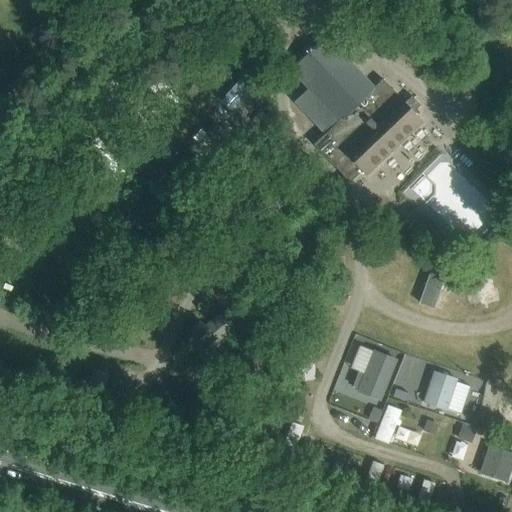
[(184,8),(176,15),(183,22),(191,15),(184,8)]
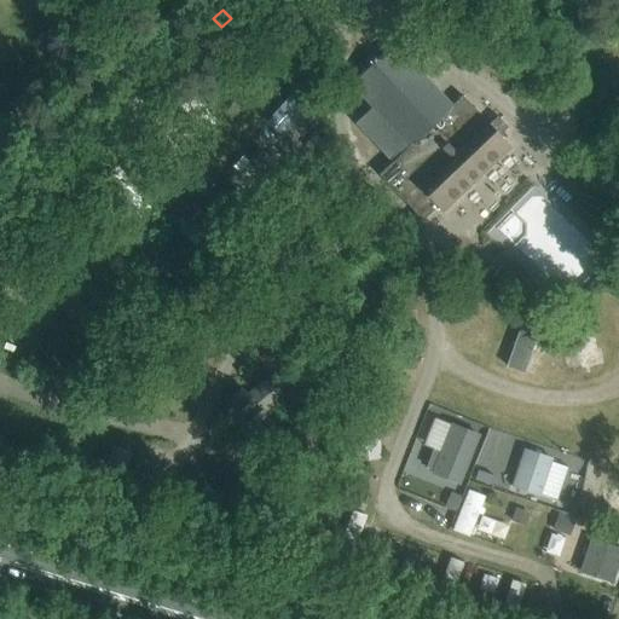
[(366,99),(350,115),(394,161),(380,175),(423,220),(438,207),(441,212),(510,145),(499,134),(508,127),(498,116),(490,125),(462,96),(452,105),(394,44),(381,56),(376,52),(370,58),(371,61),(368,64),(370,67),(352,84),(366,99)]
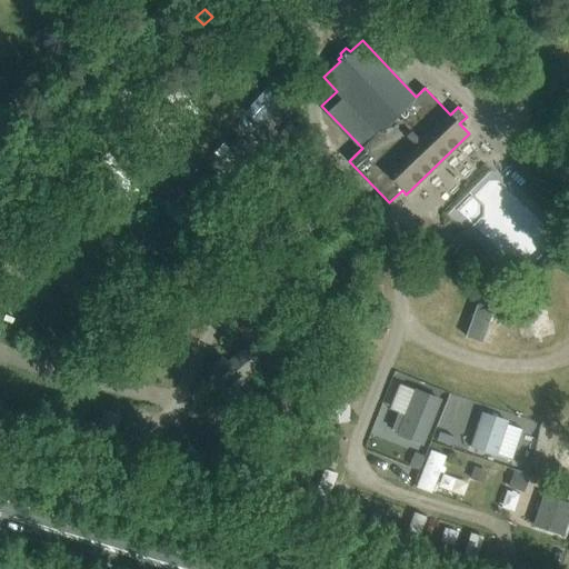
[(277,77),(246,111),(258,122),(289,89),(277,77)]
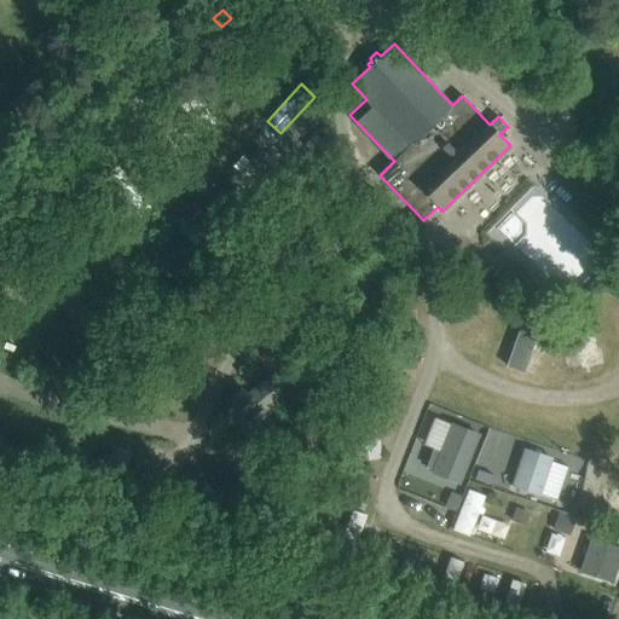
[(318,102),(310,111),(318,119),(327,110),(318,102)]
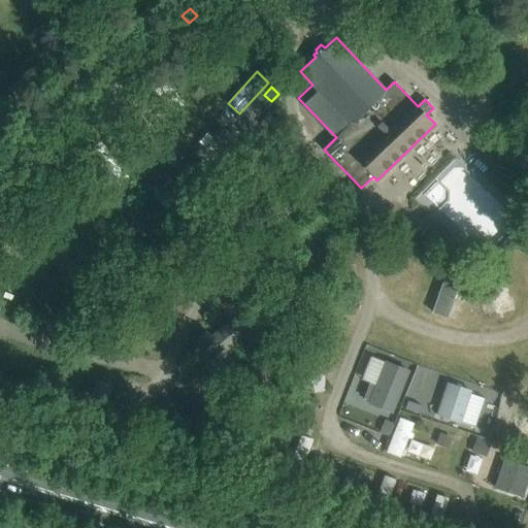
[(260,140),(252,147),(260,155),(267,147),(260,140)]
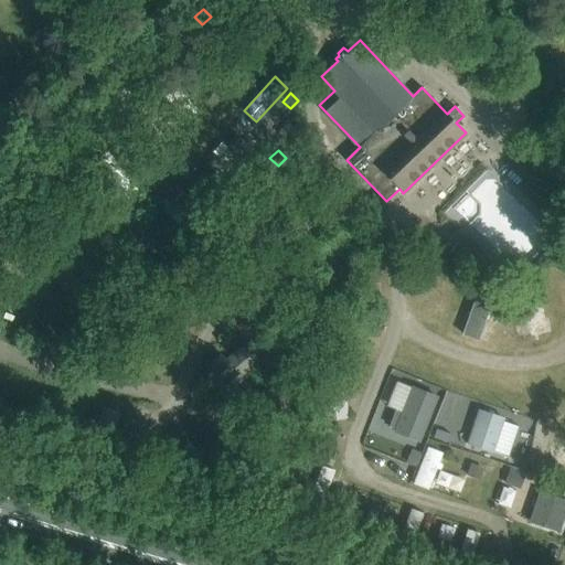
[(169,181),(159,191),(169,202),(179,192),(169,181)]
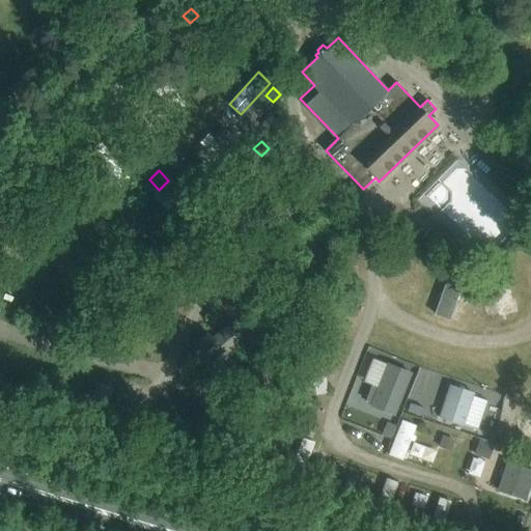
[(312,174),(300,176),(302,190),(314,188),(312,174)]
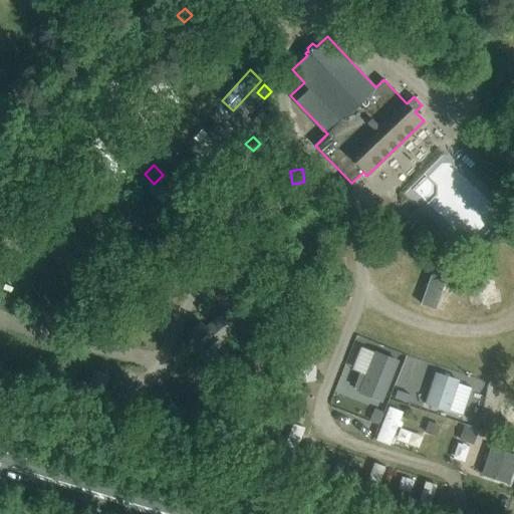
[(408,231),(422,242),(435,226),(421,215),(408,231)]
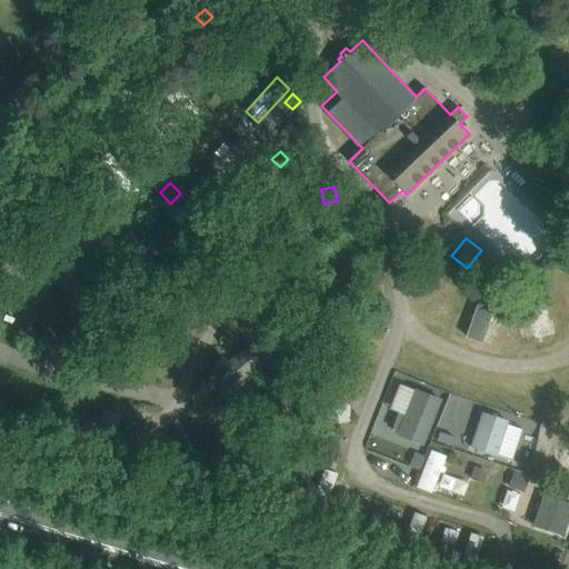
[(367,247),(355,255),(362,267),(375,259),(367,247)]
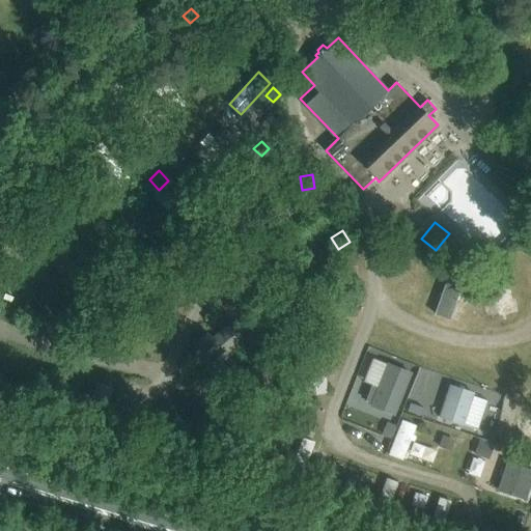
[(198,236),(192,242),(201,251),(206,246),(198,236)]
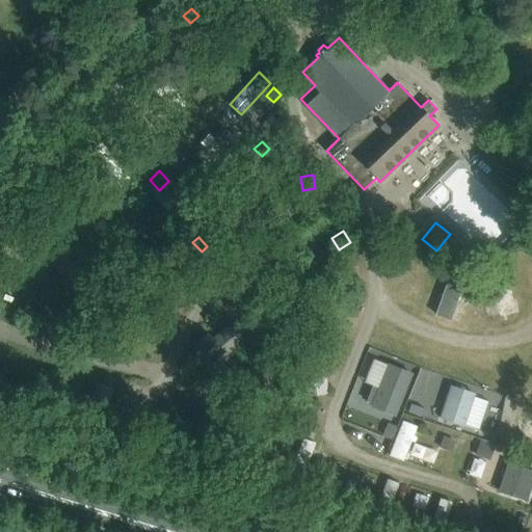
[(170,268),(168,298),(187,299),(188,269),(170,268)]
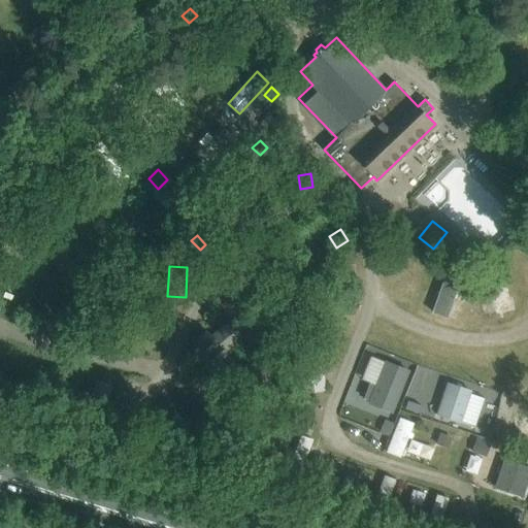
[(508,267),(493,270),(500,311),(516,308),(508,267)]
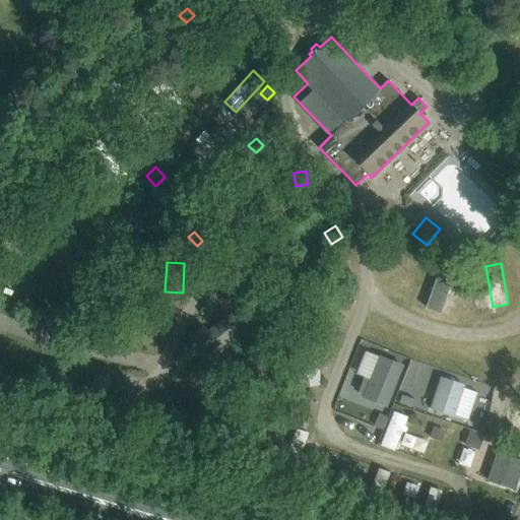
[(441,266),(426,308),(440,313),(455,270),(441,266)]
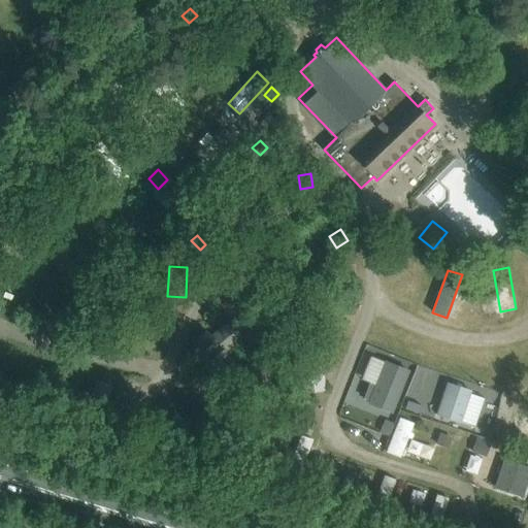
[(206,333),(196,342),(216,367),(227,358),(223,353),(240,338),(229,324),(210,339),(206,333)]
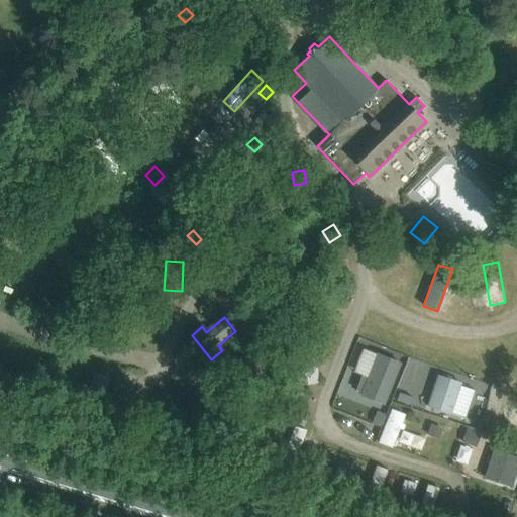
[(308,355),(294,356),(296,374),(297,384),(316,382),(314,362),(317,362),(317,357),(314,357),(313,354),(308,355)]
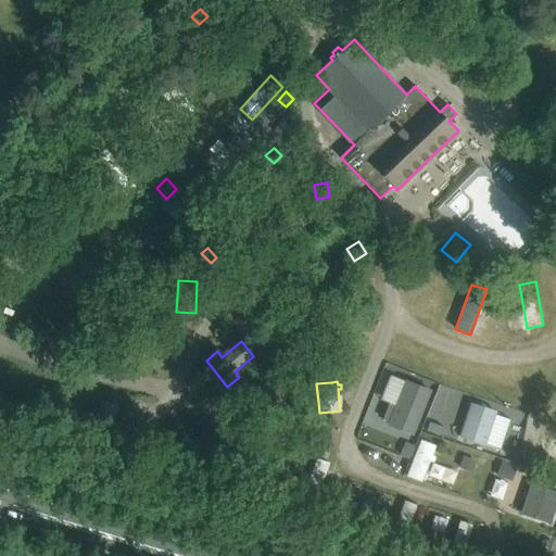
[(390,404),(383,419),(389,421),(388,425),(413,433),(430,391),(405,381),(395,406),(390,404)]
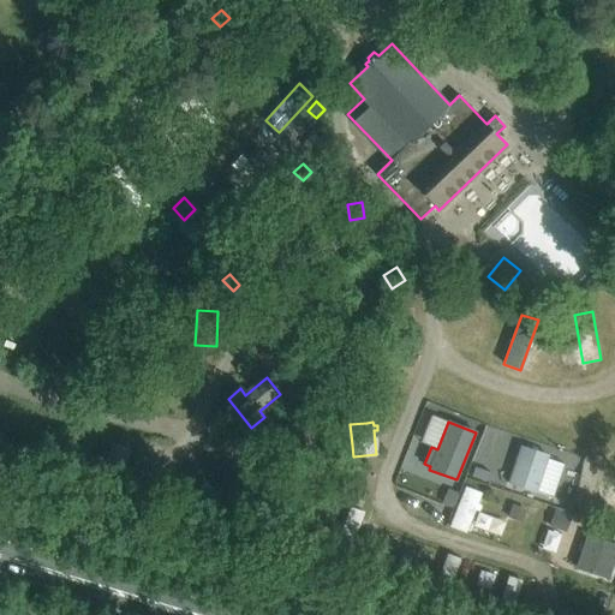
[(113,443),(96,485),(114,493),(131,451),(113,443)]
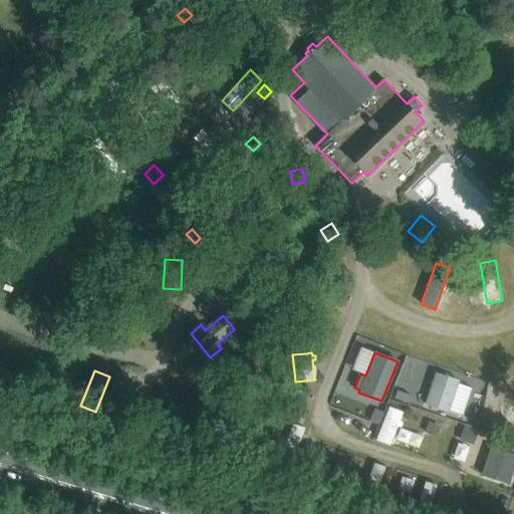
[(435,373),(425,404),(448,412),(448,410),(458,382),(458,380),(435,373)]
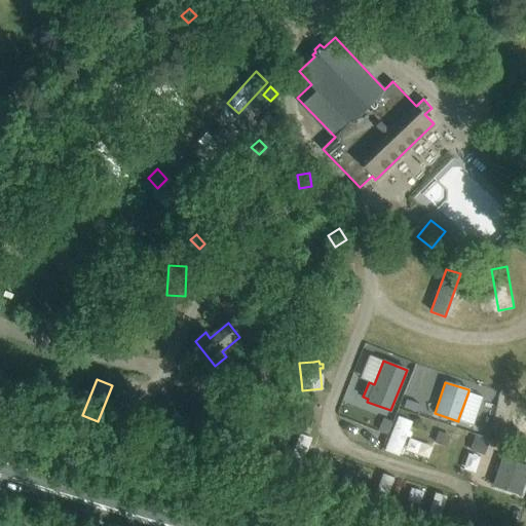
[(406,400),(404,408),(416,412),(419,404),(406,400)]
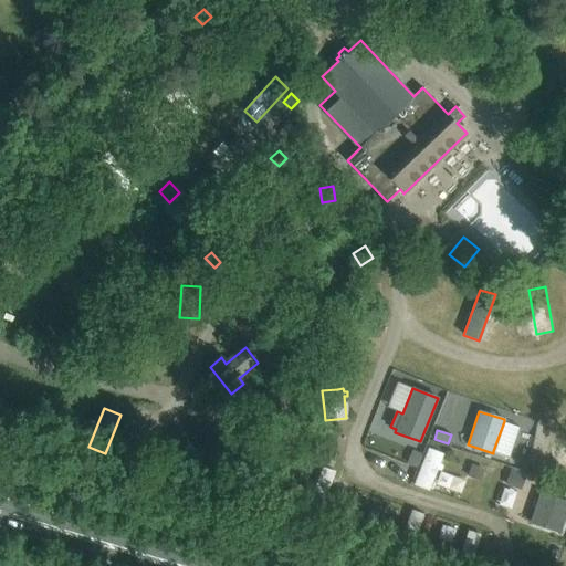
[(429,448),(413,483),(429,490),(443,454),(429,448)]
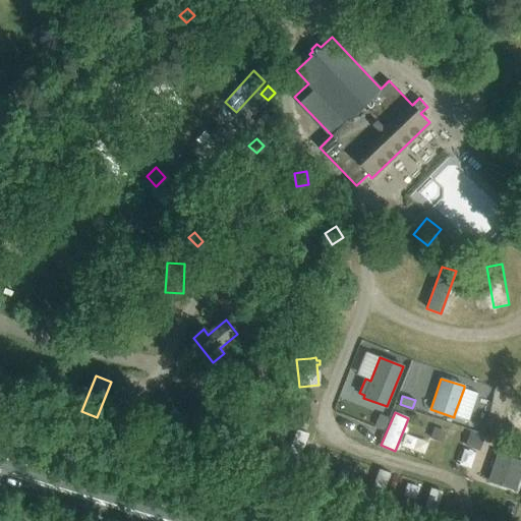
[(381,415),(375,426),(384,429),(389,418),(381,415)]
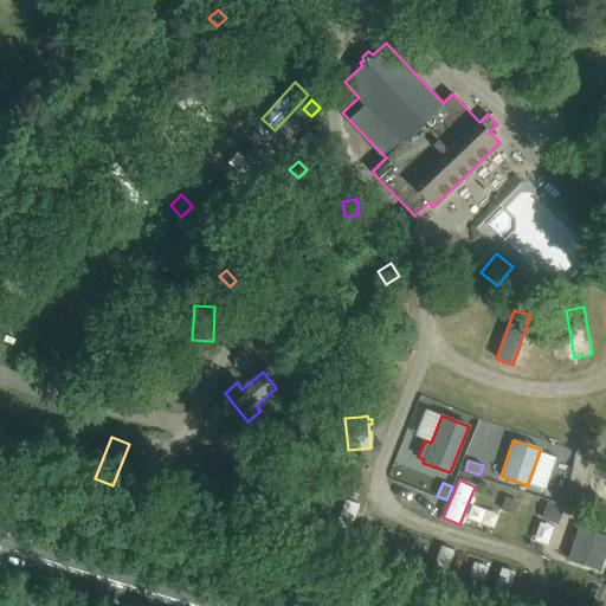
[(505,498),(501,509),(514,514),(517,503),(505,498)]
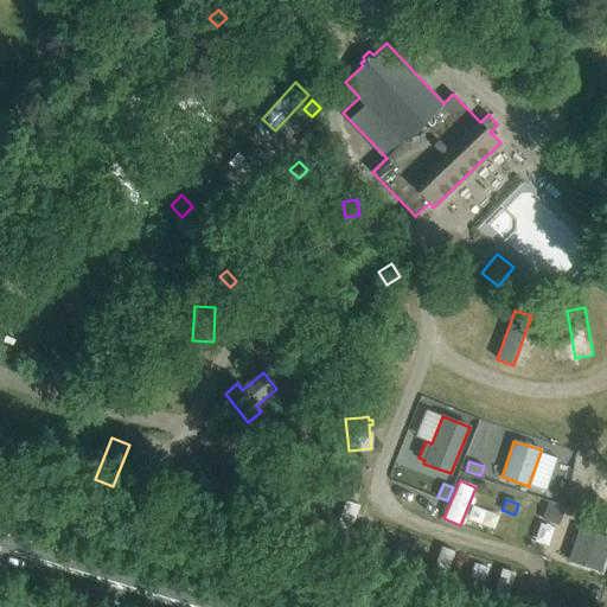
[(345,502),(327,549),(342,555),(359,508),(345,502)]
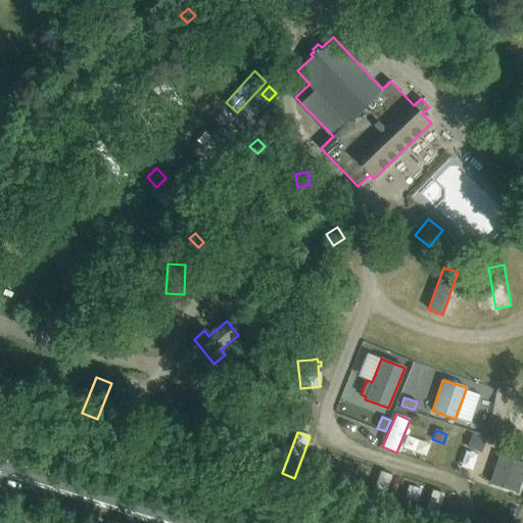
[(471,436),(468,447),(479,450),(482,440),(471,436)]
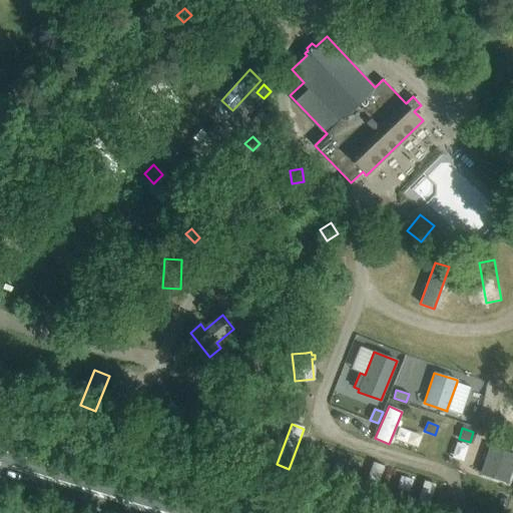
[(245,446),(243,453),(250,455),(252,449),(245,446)]
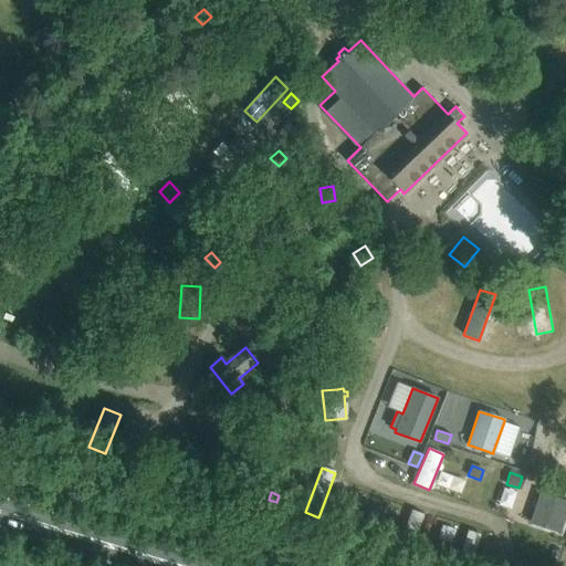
[(565,501),(541,493),(531,523),(561,533),(565,514),(565,501)]
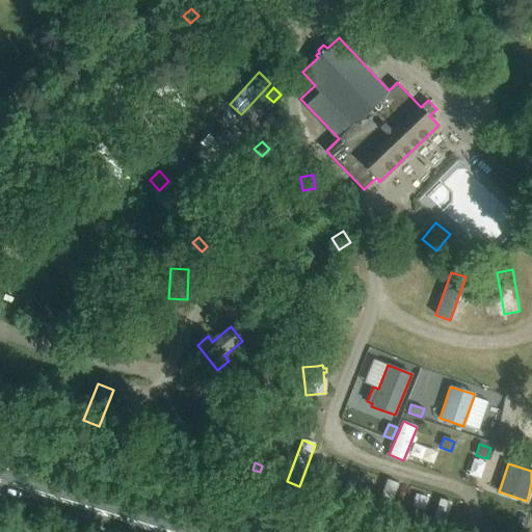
[(387,479),(377,506),(389,510),(398,483),(387,479)]
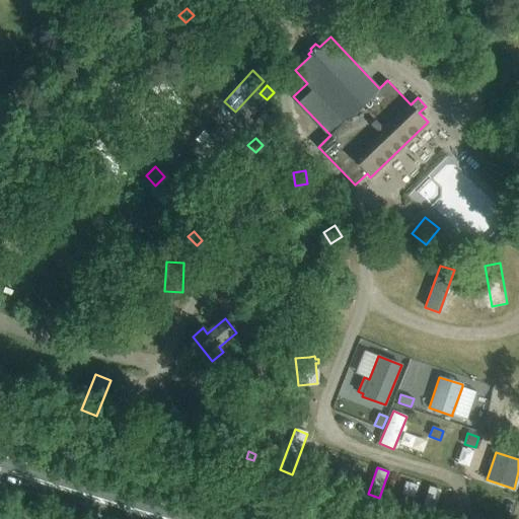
[(429,487),(419,518),(422,518),(430,518),(440,491),(429,487)]
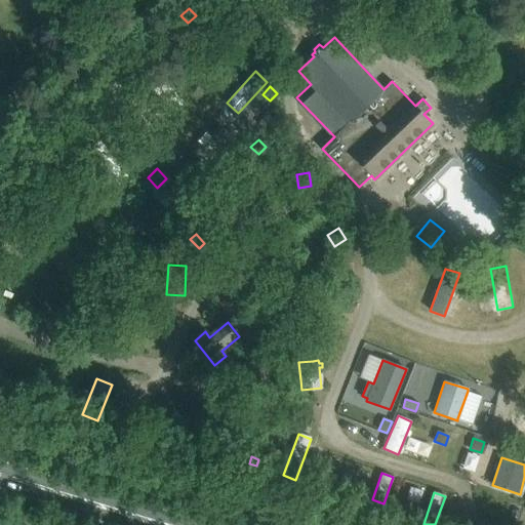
[(389,499),(386,508),(393,511),(396,501),(389,499)]
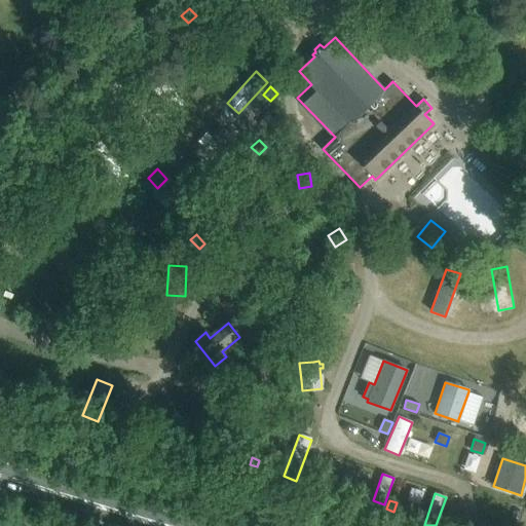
[(400,504),(397,514),(404,516),(407,506),(400,504)]
